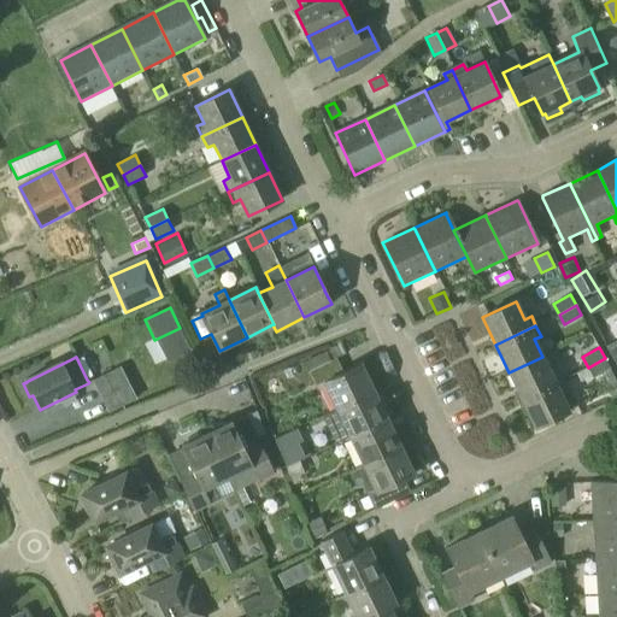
[(551,374),(542,357),(509,372),(522,400),(562,381),(557,371),(551,374)]
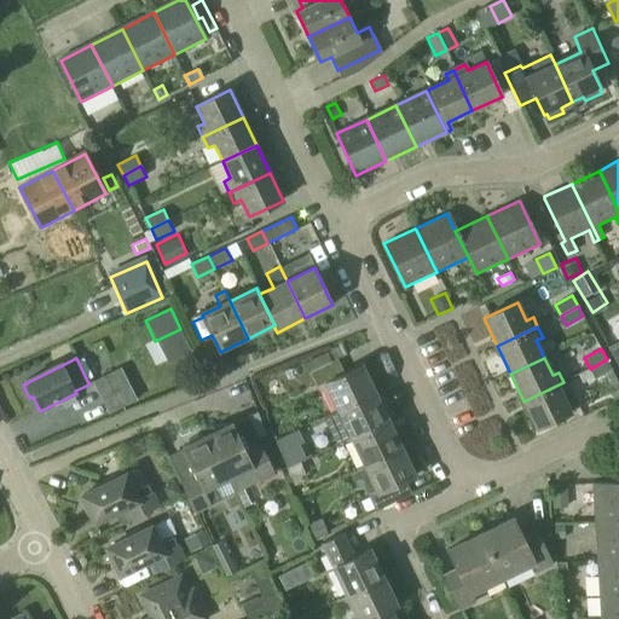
[(310,371),(310,372),(317,387),(324,383),(325,383),(337,411),(375,393),(362,365),(345,374),(337,359),(333,362),(310,371)]
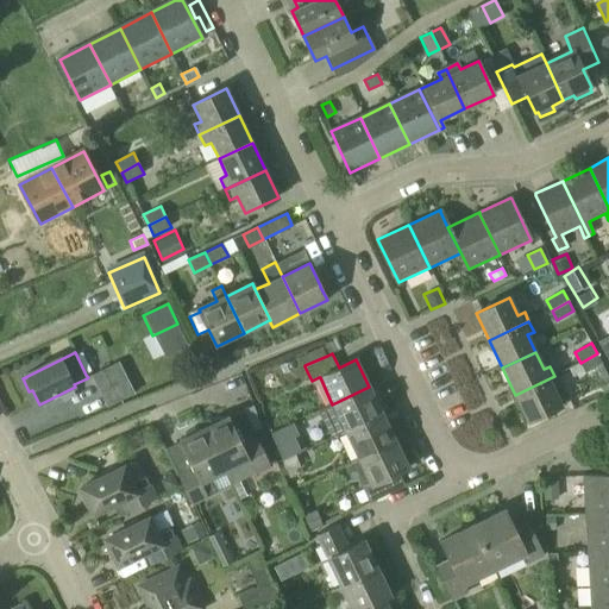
[(585,372),(603,364),(597,353),(581,363),(585,372)]
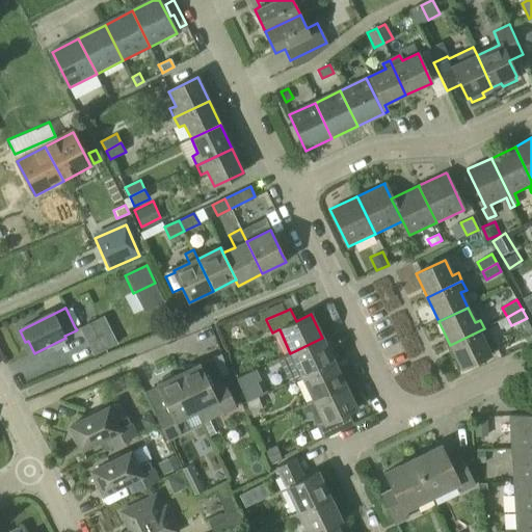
[(102,316),(81,326),(96,354),(116,344),(102,316)]
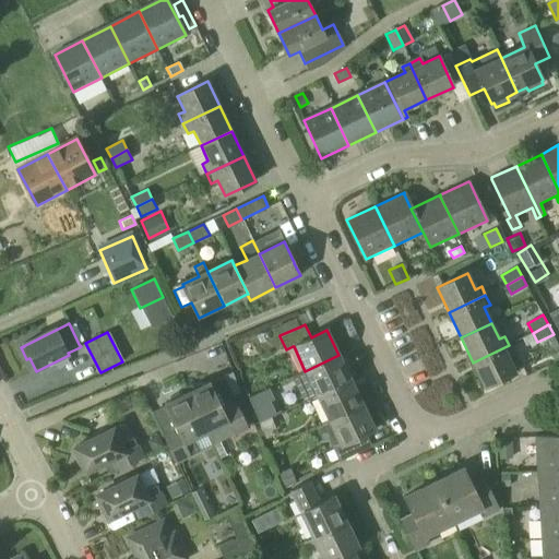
[(485,388),(515,373),(508,357),(513,354),(509,345),(473,363),(485,388)]
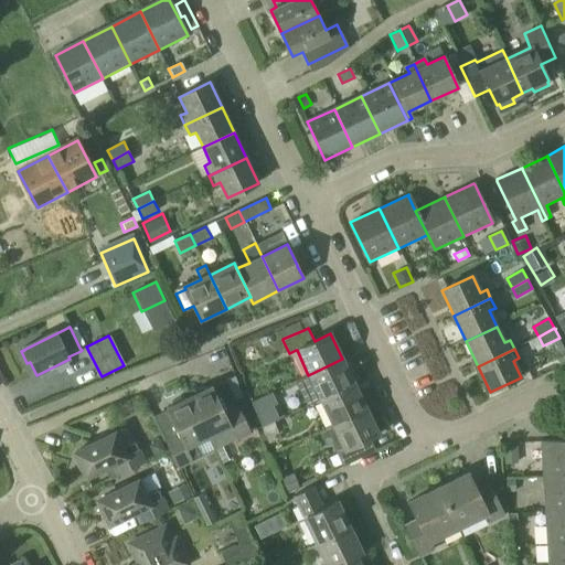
[(308,375),(296,381),(308,406),(320,401),(354,384),(342,359),(308,375)]
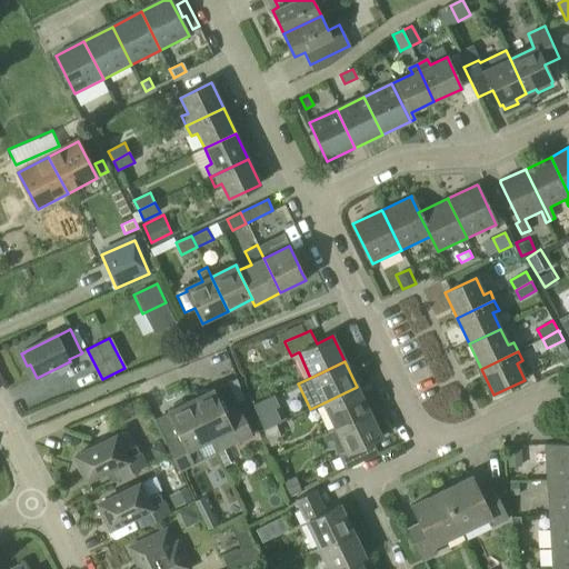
[(236,379),(226,383),(236,405),(245,400),(236,379)]
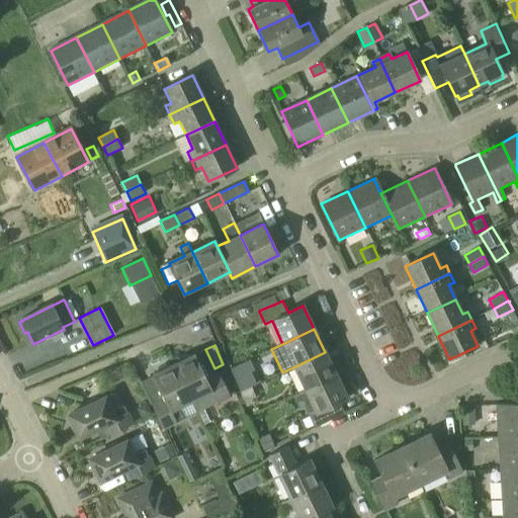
[(305,390),(335,375),(325,352),(293,367),(305,390)]
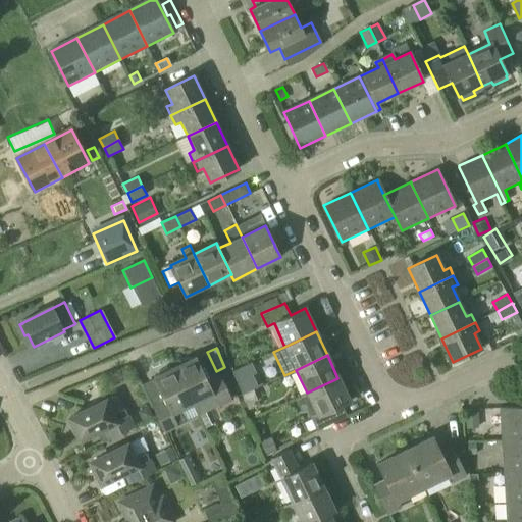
[(179,364),(174,367),(198,416),(231,400),(219,374),(207,380),(196,357),(193,359),(187,357),(181,359),(179,364)]
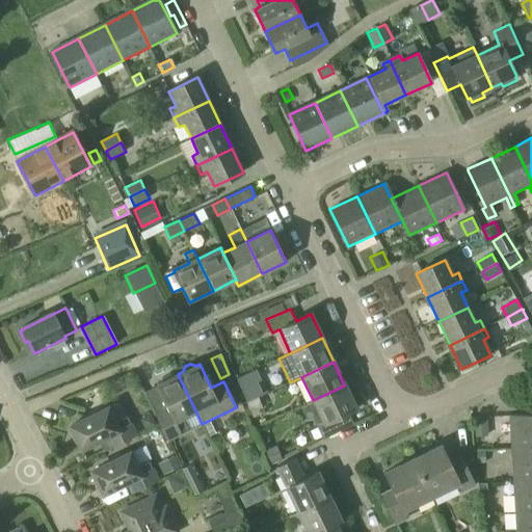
[(254,371),(237,378),(241,387),(247,402),(259,397),(260,396),(253,381),(257,379),(254,371)]
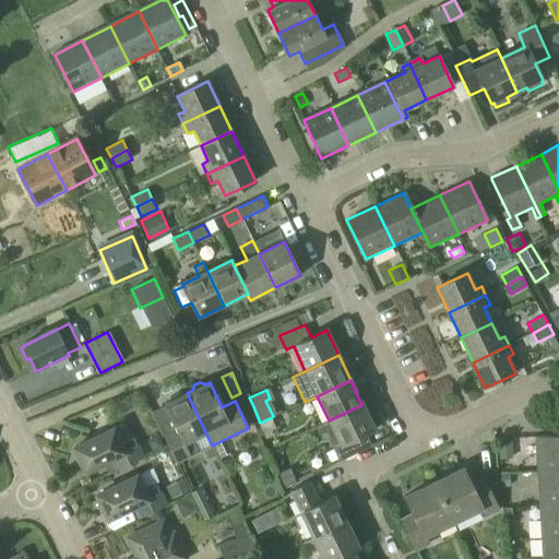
[(176,429),(163,436),(176,463),(212,445),(187,393),(181,395),(177,394),(170,396),(169,402),(164,404),(176,429)]
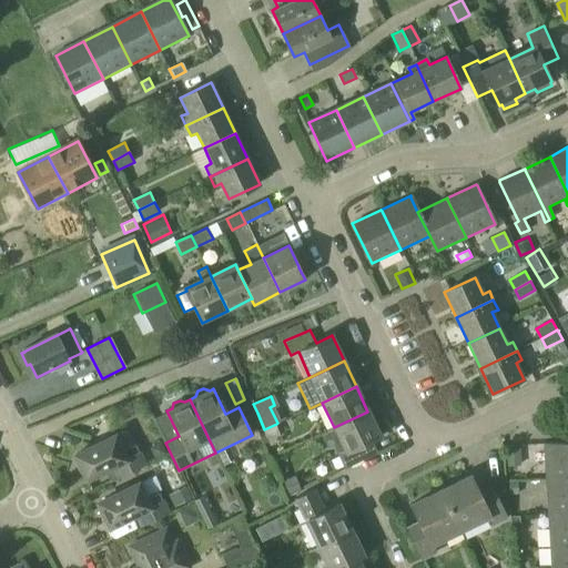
[(333,428),(322,433),(328,446),(333,444),(340,440),(345,452),(338,455),(344,468),(371,456),(364,444),(372,440),(379,437),(367,412),(334,427),(333,428)]
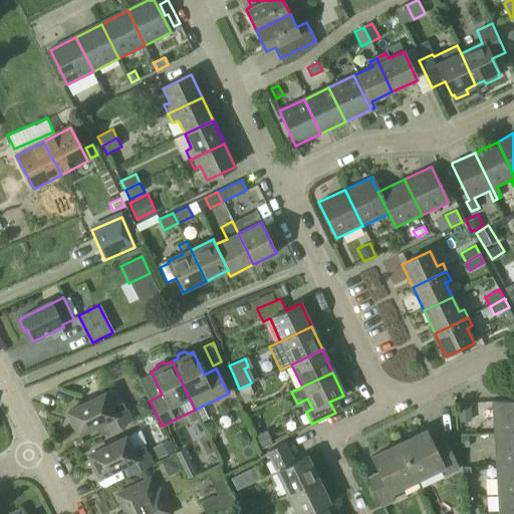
[(250,383),(239,389),(244,404),(256,399),(250,383)]
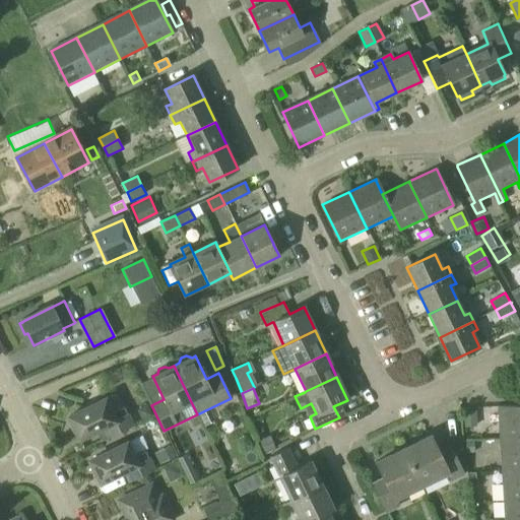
[(101,441),(133,426),(124,406),(120,399),(118,396),(115,395),(111,395),(107,397),(105,398),(101,400),(95,399),(84,404),(83,409),(68,416),(70,419),(69,425),(73,433),(77,434),(79,439),(95,431),(101,441)]
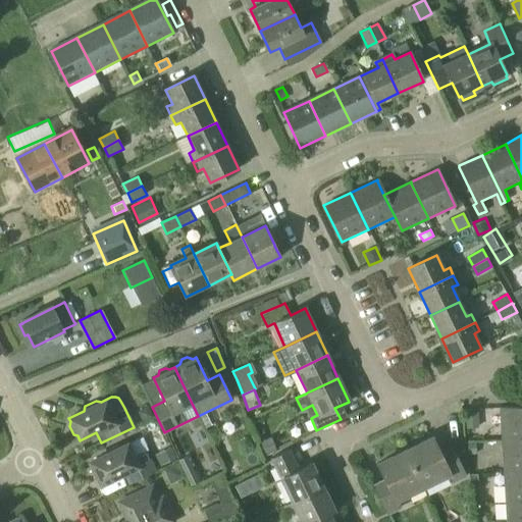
[(141,410),(140,414),(143,421),(152,416),(148,407),(141,410)]
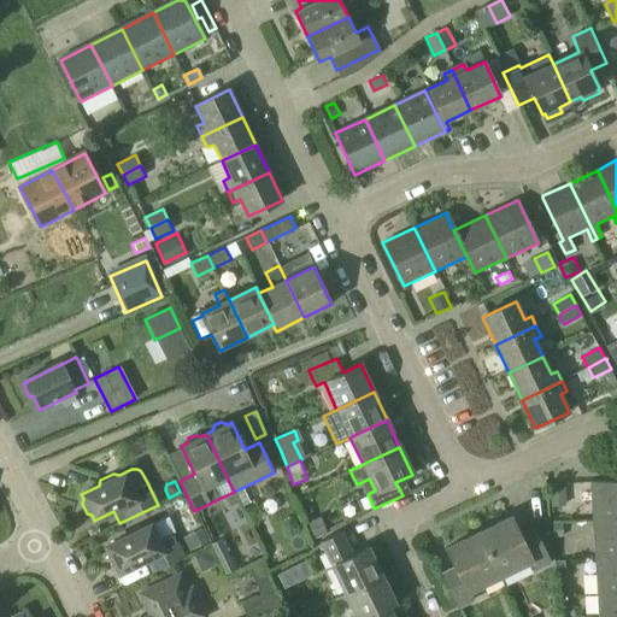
[(593,521),(616,518),(616,481),(591,483),(593,521)]
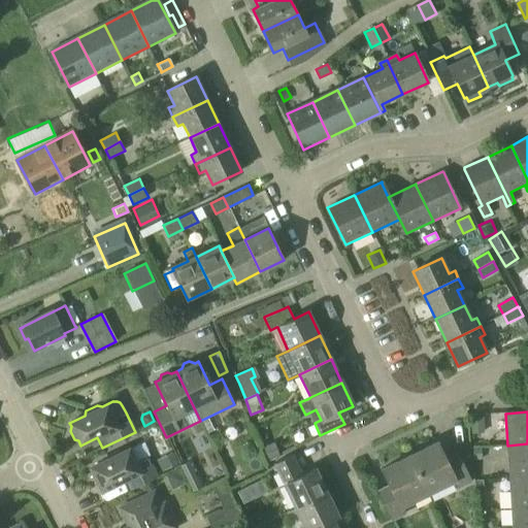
[(446,459),(437,442),(409,456),(427,493),(455,480),(458,487),(470,482),(457,454),(446,459)]
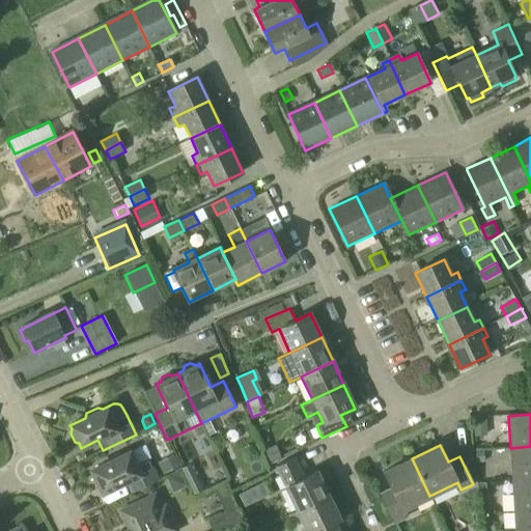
[(267,463),(278,458),(273,446),(261,450),(267,463)]
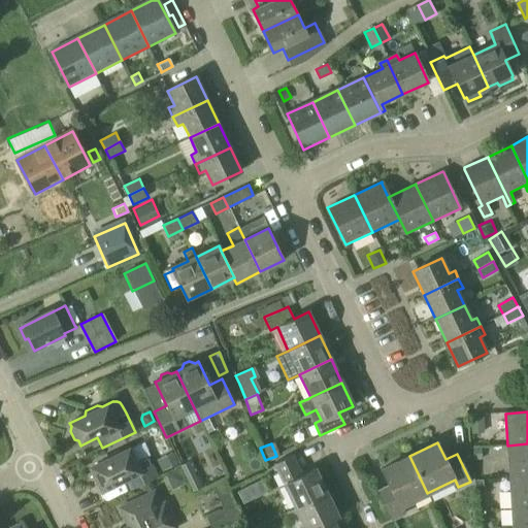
[(509,476),(527,475),(527,443),(507,446),(509,476)]
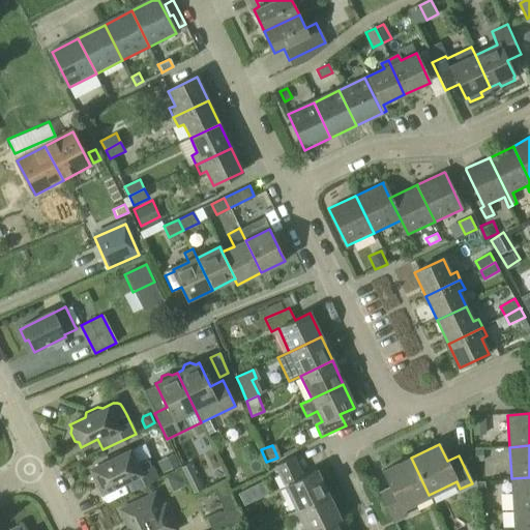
[(109,461),(91,469),(93,473),(92,477),(96,486),(99,487),(102,492),(126,480),(131,491),(157,478),(148,459),(136,465),(128,451),(123,453),(119,452),(110,458),(109,461)]
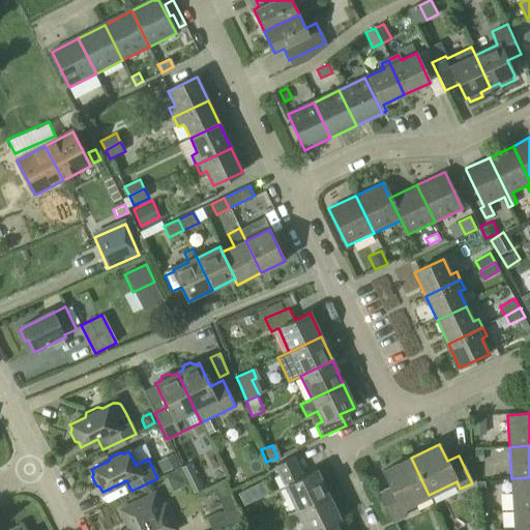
[(173,454),(156,463),(163,474),(179,466),(173,454)]
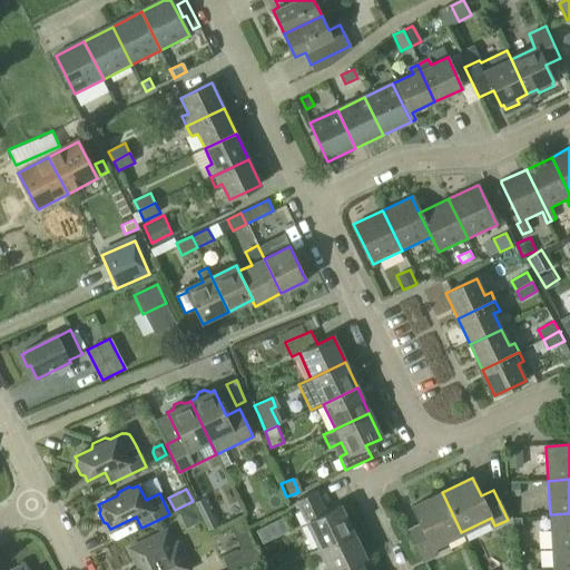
[(315,490),(295,500),(305,522),(318,548),(352,531),(340,505),(326,511),(315,490)]
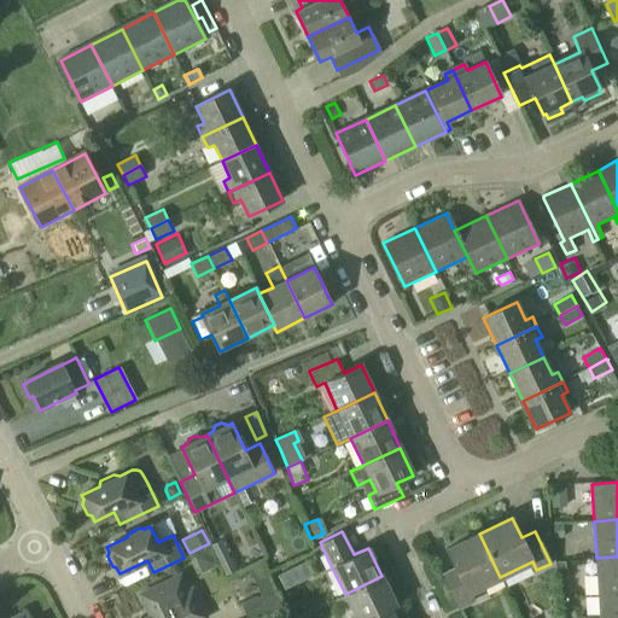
[(459,607),(473,601),(468,593),(500,577),(479,534),(447,549),(455,569),(443,575),(459,607)]
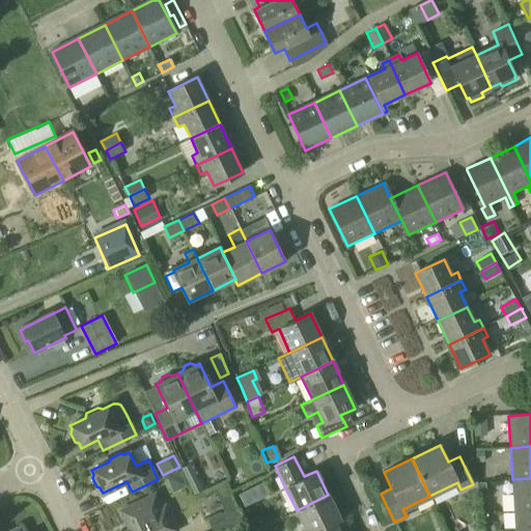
[(189,464),(180,468),(193,494),(201,490),(189,464)]
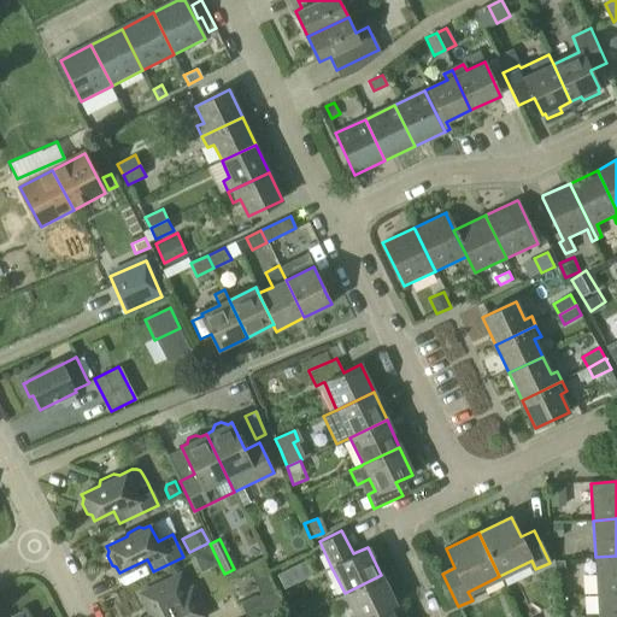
[(210,547),(197,554),(201,563),(207,565),(217,560),(210,547)]
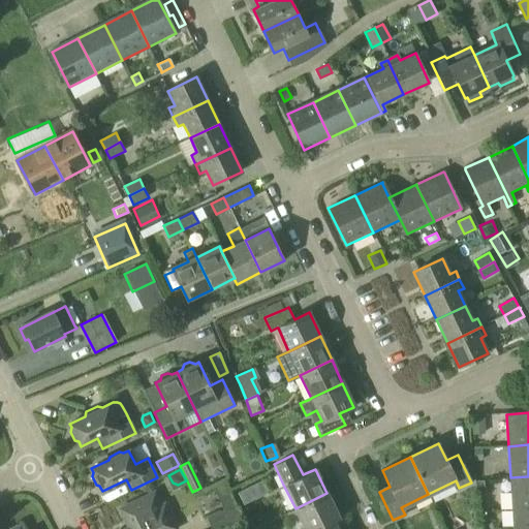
[(512,509),(528,508),(528,476),(510,477),(512,509)]
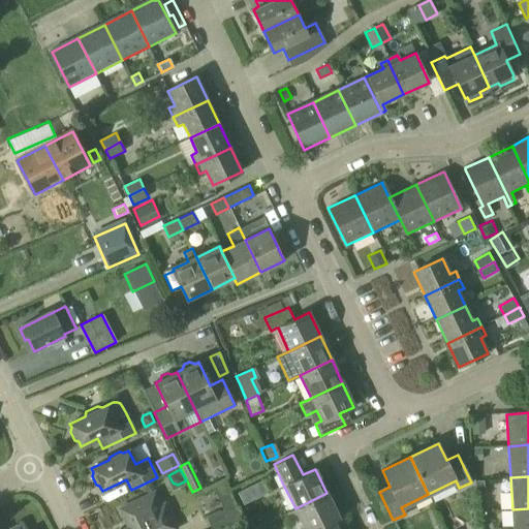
[(261,480),(238,492),(244,503),(267,492),(261,480)]
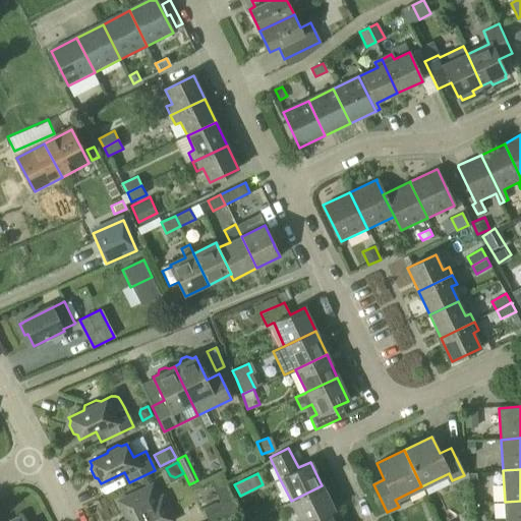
[(152,485),(118,502),(127,520),(124,520),(170,520),(173,520),(162,496),(158,498),(152,485)]
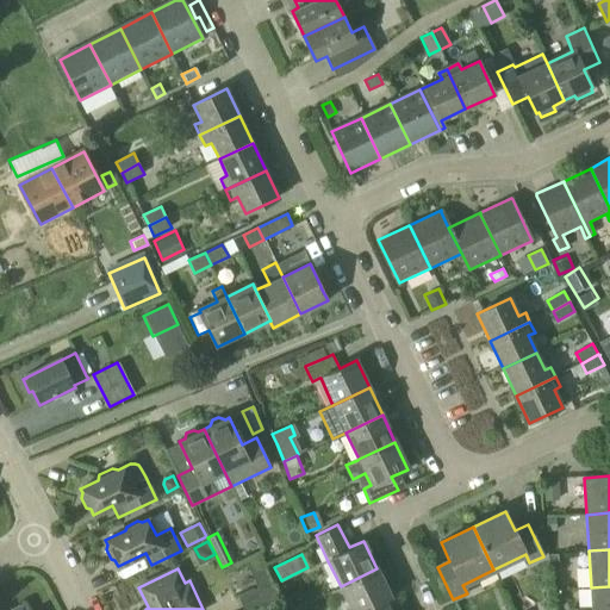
[(384,599),(391,596),(377,568),(341,586),(352,609),(359,609),(384,598),(384,599)]
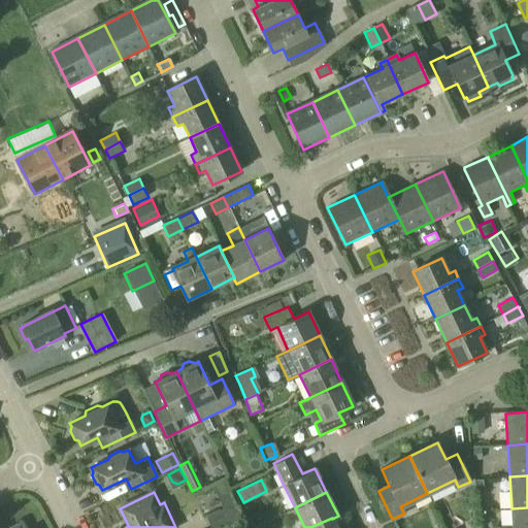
[(236,502),(228,505),(234,520),(242,516),(236,502)]
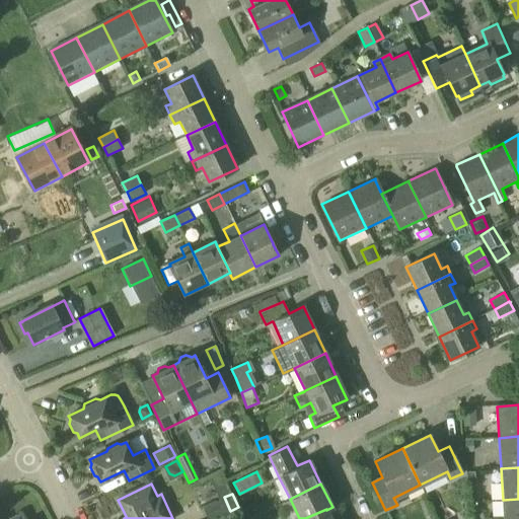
[(503,518),(518,518),(518,499),(503,500),(503,518)]
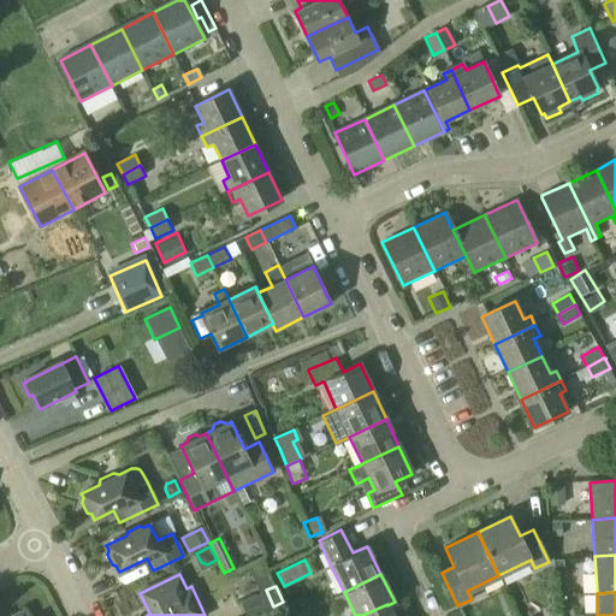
[(301,599),(294,603),(298,614),(309,608),(306,600),(301,599)]
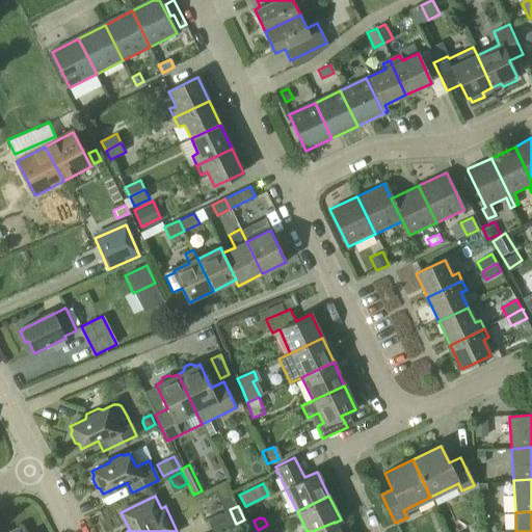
[(339,531),(335,523),(335,522),(313,531),(339,531)]
